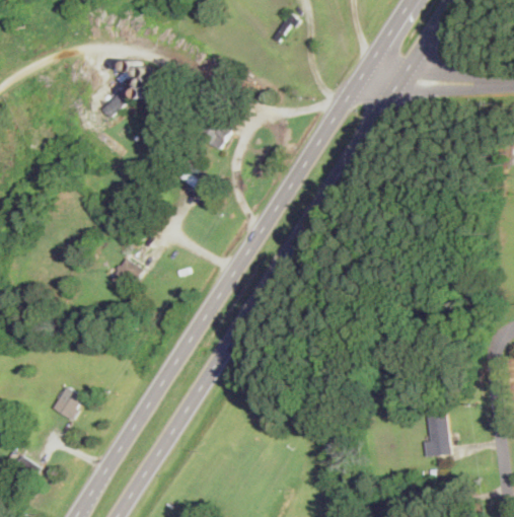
[(101,111),(111,118),(132,93),(124,85),(101,111)]
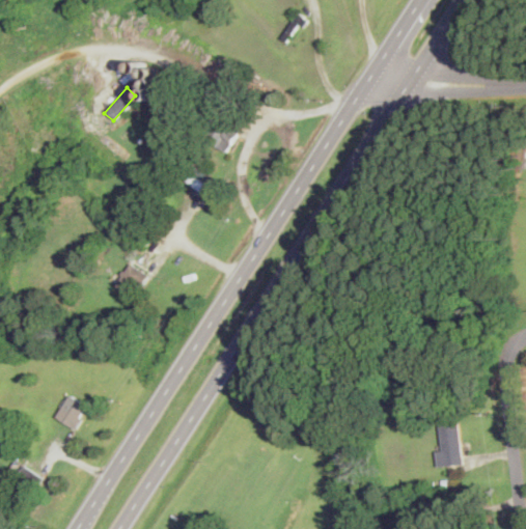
[(221,151),(239,134),(227,122),(210,140),(221,151)]
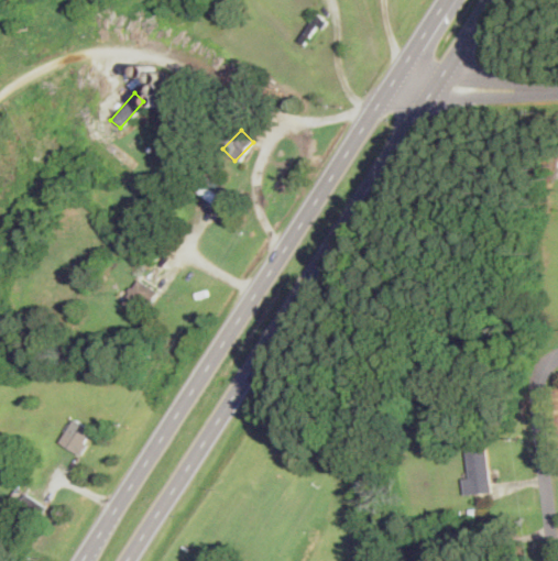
[(222,190),(205,178),(195,193),(212,205),(222,190)]
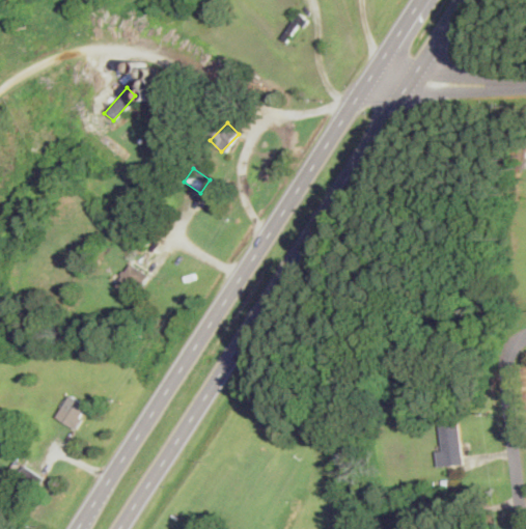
[(131,298),(146,274),(112,285),(131,298)]
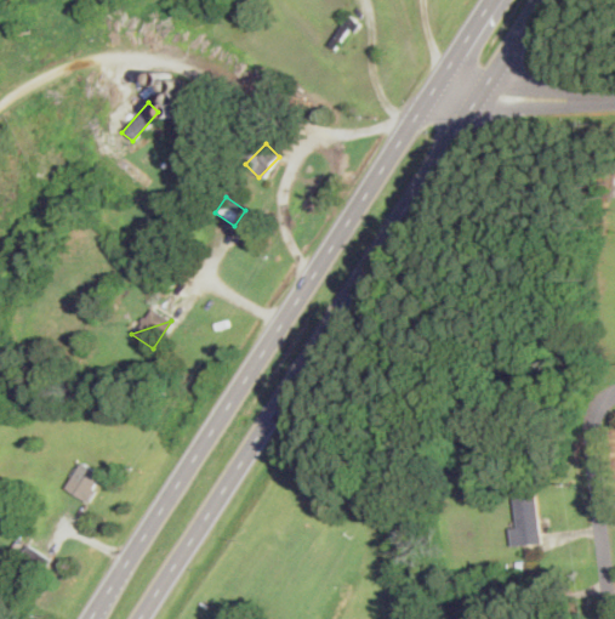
[(85,503),(101,476),(80,463),(63,489),(85,503)]
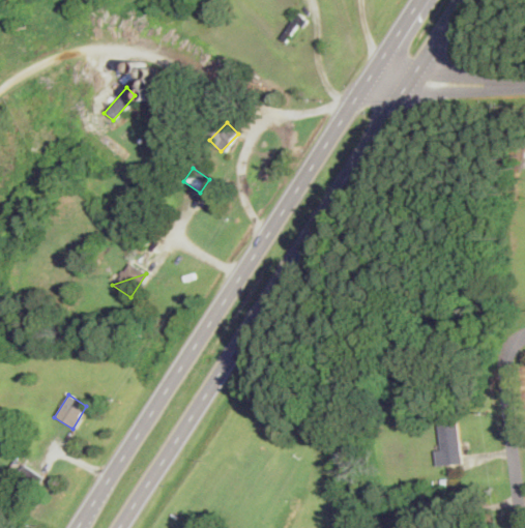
[(459,463),(455,421),(431,424),(436,465),(459,463)]
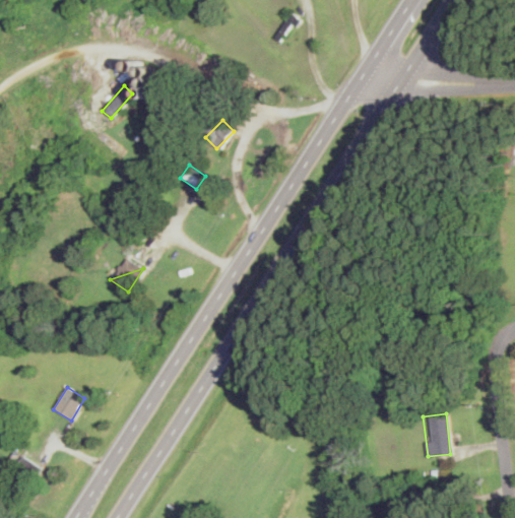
[(9,460),(19,470),(27,461),(17,451),(9,460)]
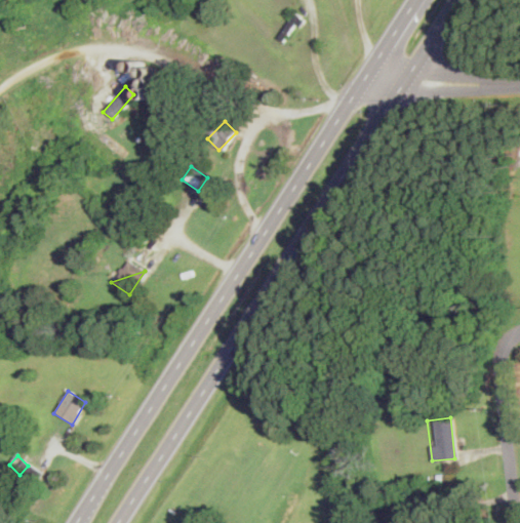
All buildings are outlined.
